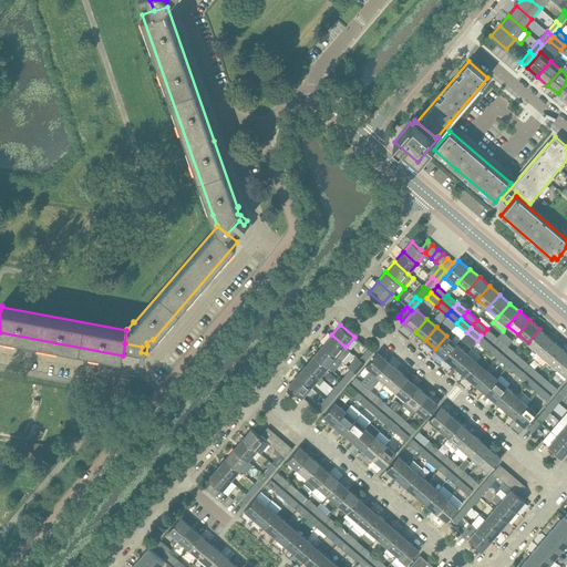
[(497,338),(487,329),(483,333),(493,342),(497,338)]
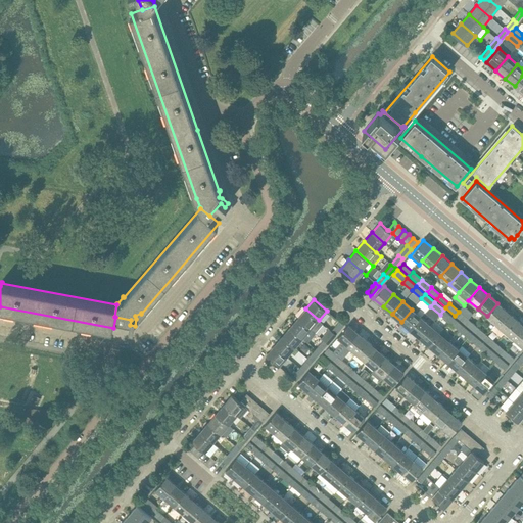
[(496,324),(507,312),(497,303),(487,316),(496,324)]
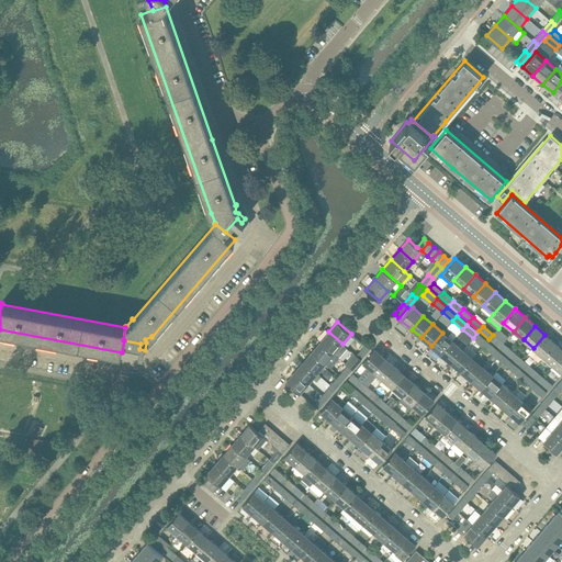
[(328,332),(321,341),(339,358),(348,348),(343,344),(328,332)]
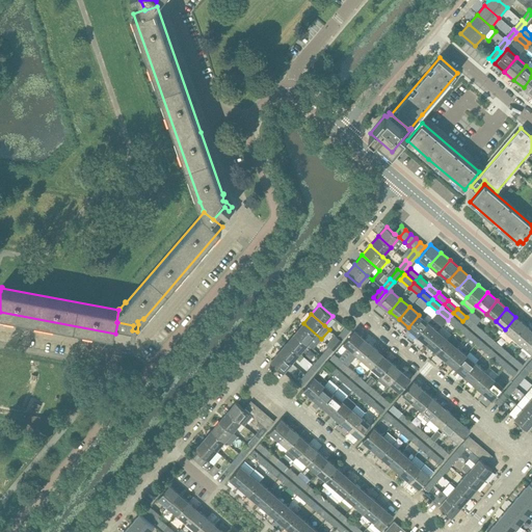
[(408,327),(418,336),(428,323),(419,315),(408,327)]
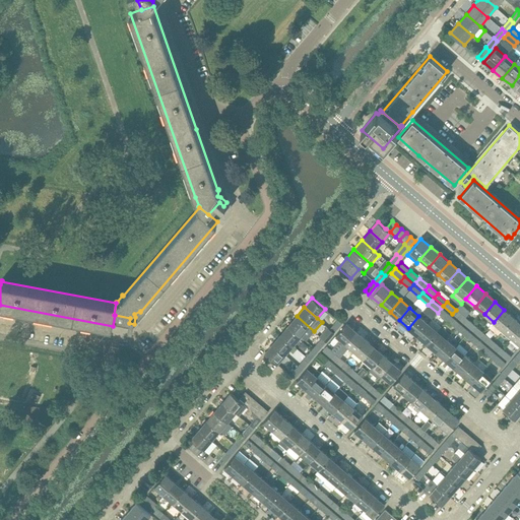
[(450,316),(441,308),(438,313),(447,320),(450,316)]
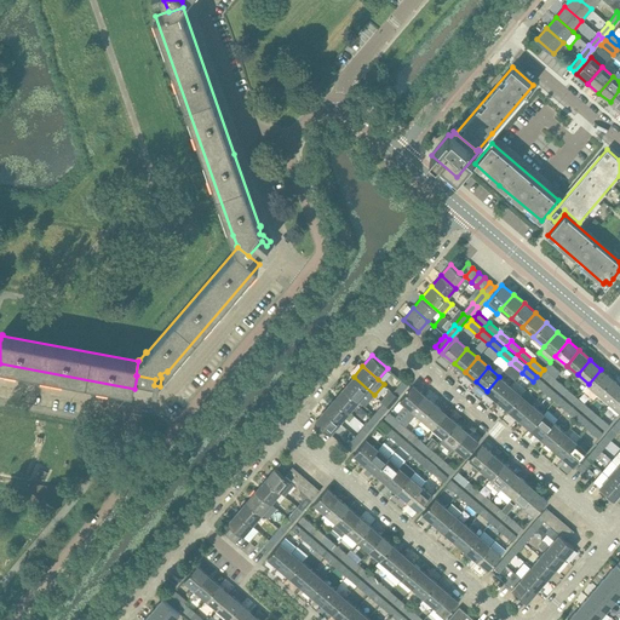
[(539,374),(551,384),(555,379),(544,369),(539,374)]
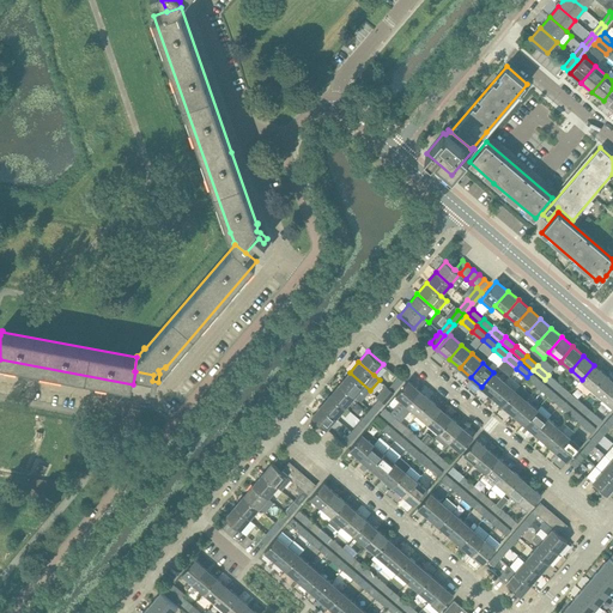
[(582,380),(593,389),(605,374),(594,365),(582,380)]
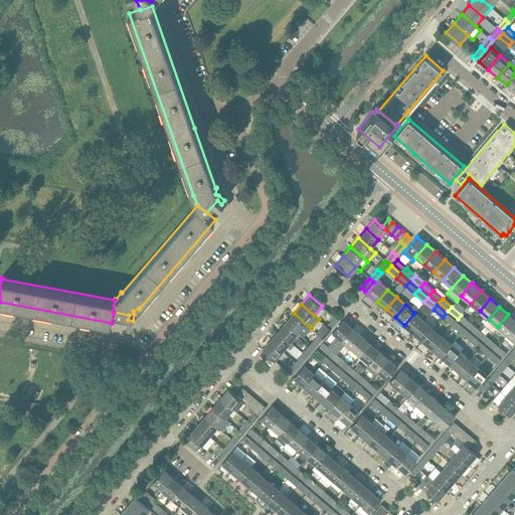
[(294,313),(286,322),(298,333),(303,337),(311,328),(294,313)]
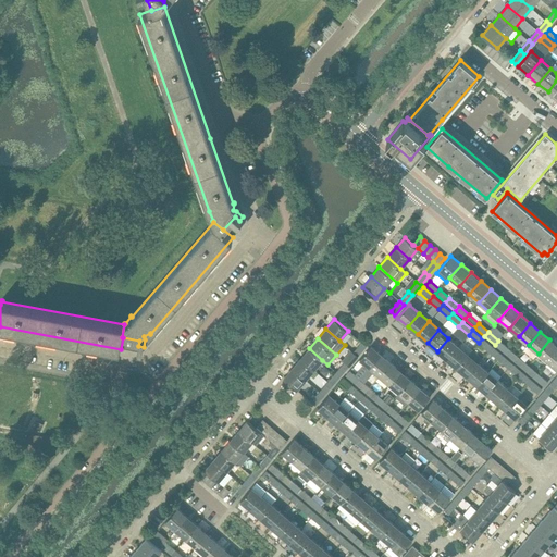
[(458,346),(448,338),(437,351),(447,360),(458,346)]
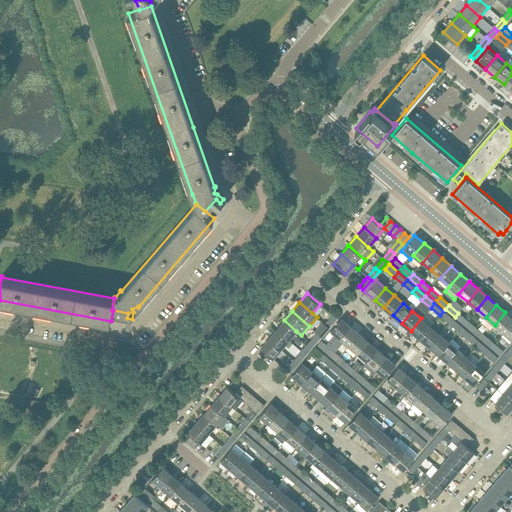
[(452,319),(443,311),(440,315),(449,323),(452,319)]
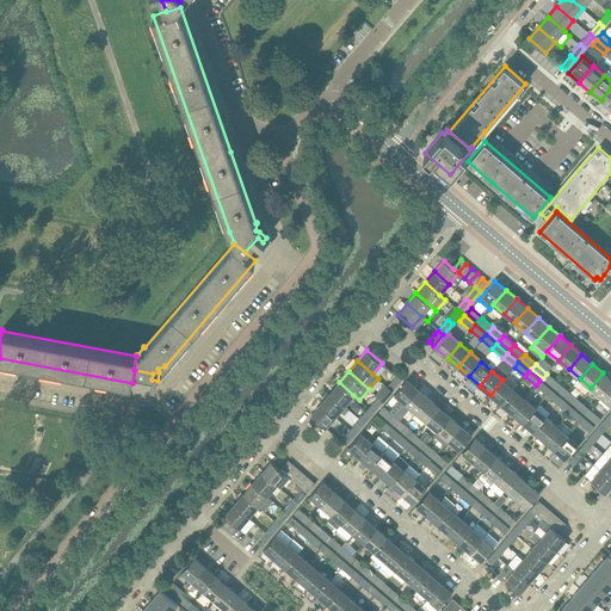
[(591,388),(602,396),(610,384),(610,380),(603,372),(591,388)]
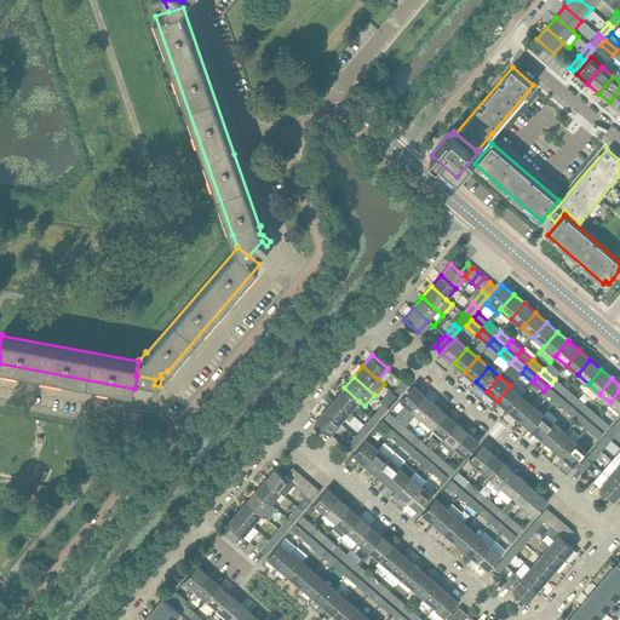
[(551,384),(561,392),(566,388),(555,379),(551,384)]
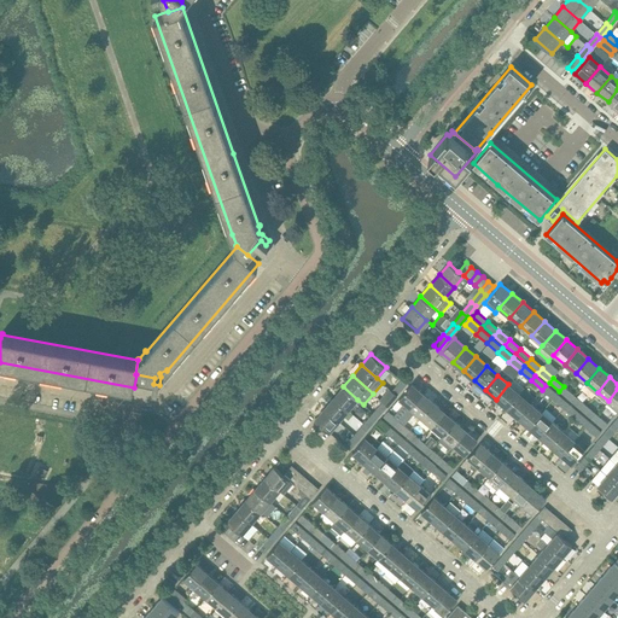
[(401,380),(391,391),(397,396),(407,384),(401,380)]
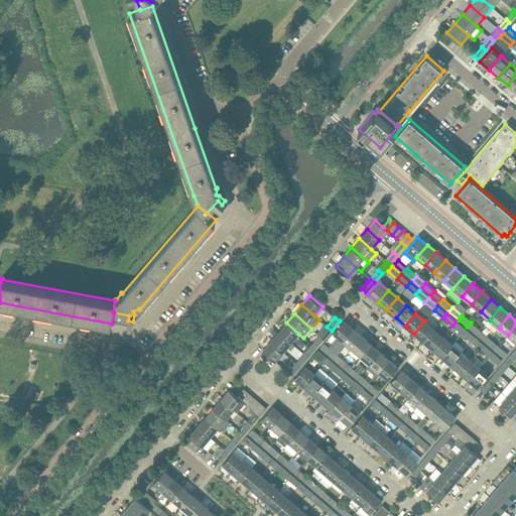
[(319,348),(330,356),(353,329),(344,320),(333,333),(339,338),(329,348),(324,344),(319,348)]
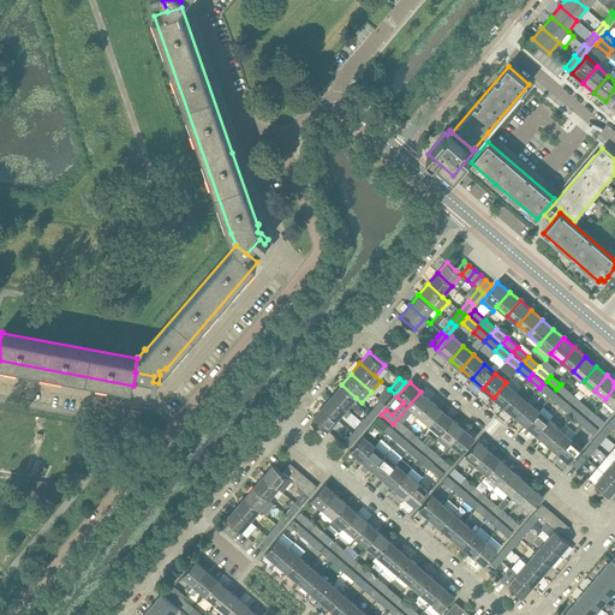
[(517,392),(506,382),(494,398),(505,406),(517,392)]
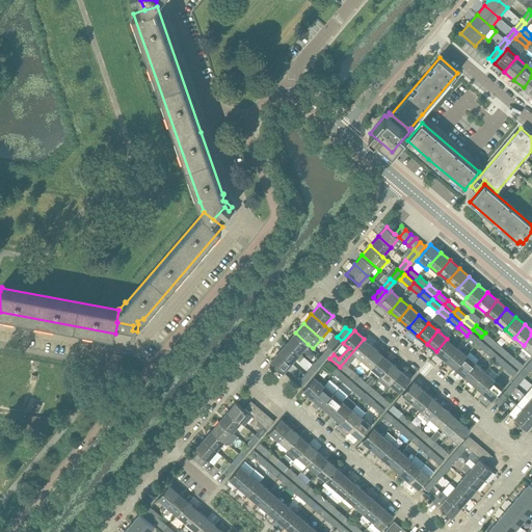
[(479,340),(470,331),(467,336),(476,344),(479,340)]
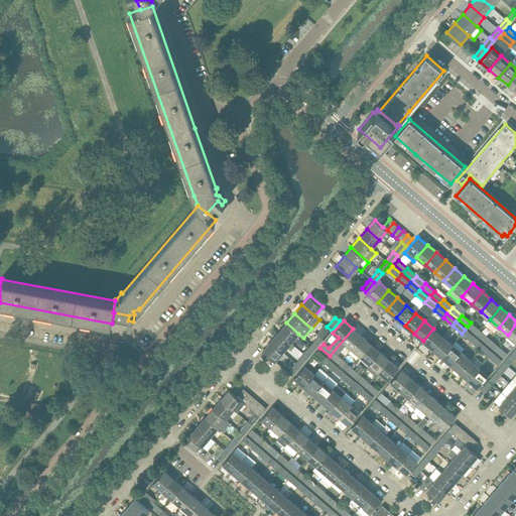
[(298,334),(286,323),(278,332),(290,343),(298,334)]
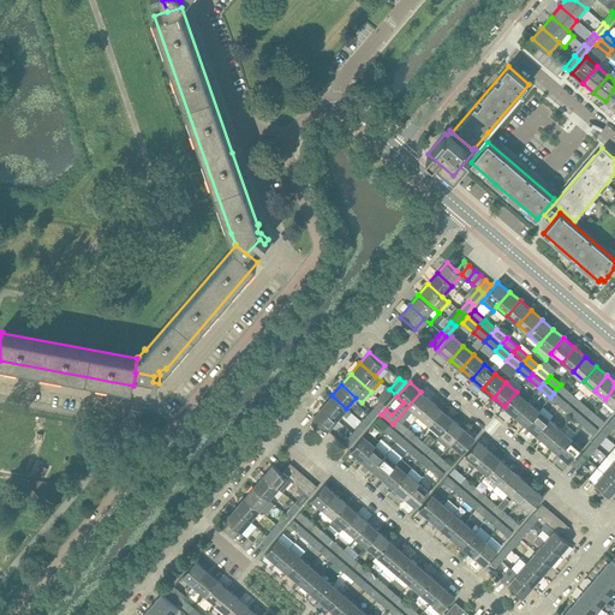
[(556,389),(568,399),(572,394),(561,384),(556,389)]
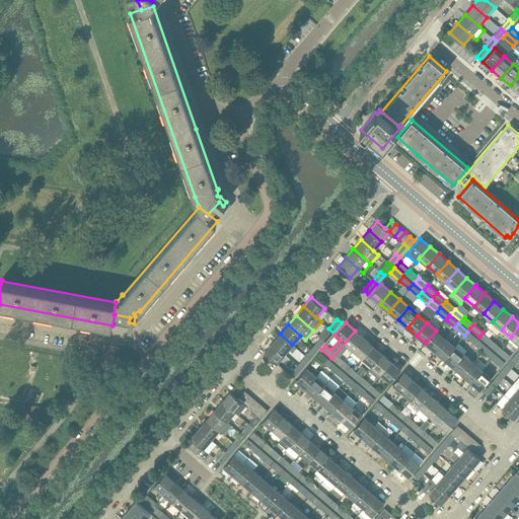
[(321,338),(325,342),(334,332),(328,328),(321,338)]
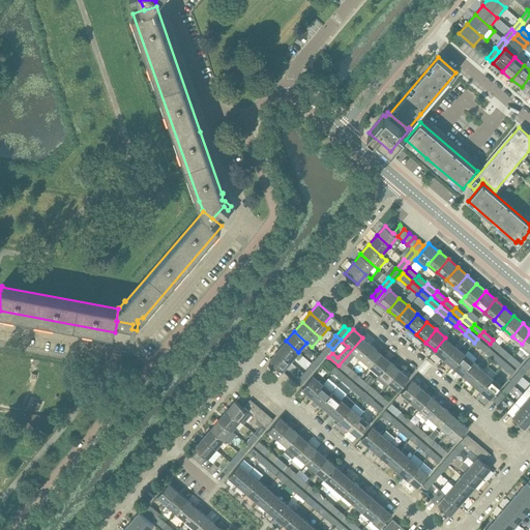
[(372,345),(362,337),(339,365),(348,374),(351,370),(346,364),(356,353),(361,358),(372,345)]
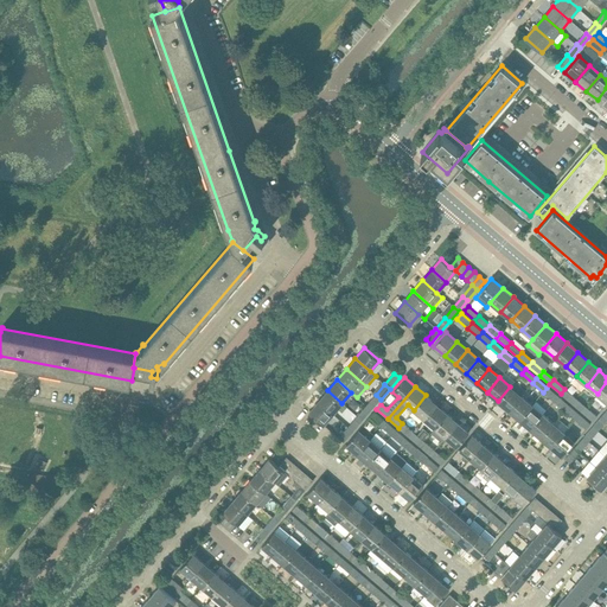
[(522,396),(510,387),(498,401),(509,410),(522,396)]
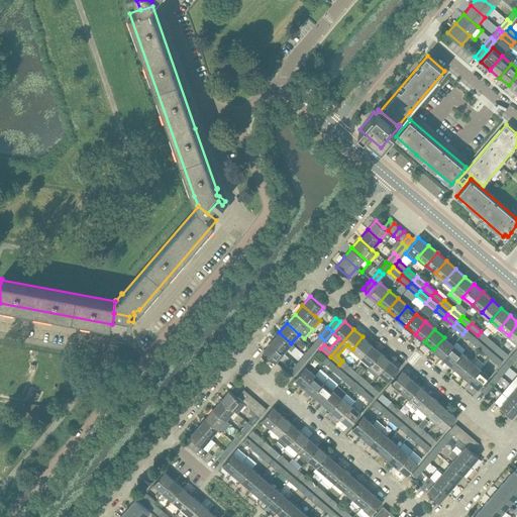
[(476,338),(466,330),(462,334),(472,342),(476,338)]
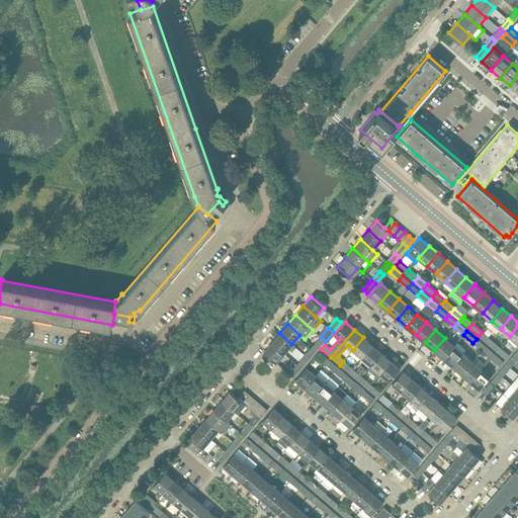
[(479,336),(487,344),(491,340),(482,332),(479,336)]
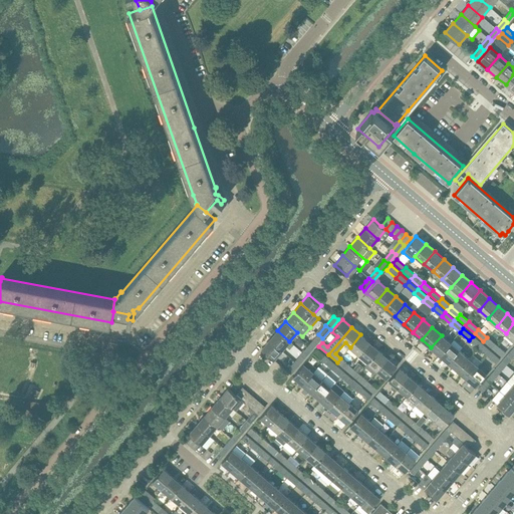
[(277,330),(269,340),(282,350),(289,341),(277,330)]
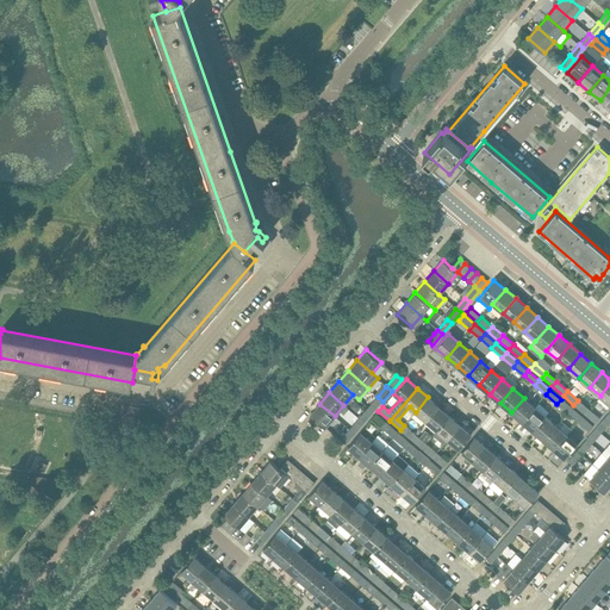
[(378,397),(368,408),(373,412),(383,402),(378,397)]
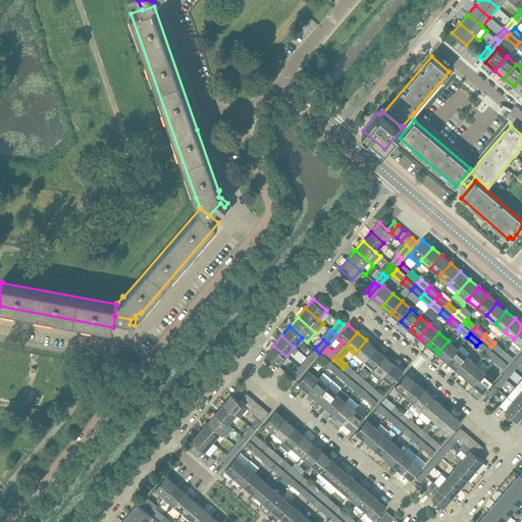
[(356,353),(365,360),(375,348),(366,340),(356,353)]
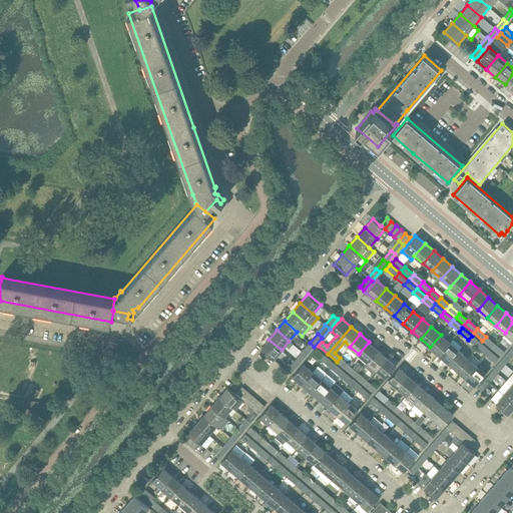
[(450,343),(441,335),(430,347),(439,355),(450,343)]
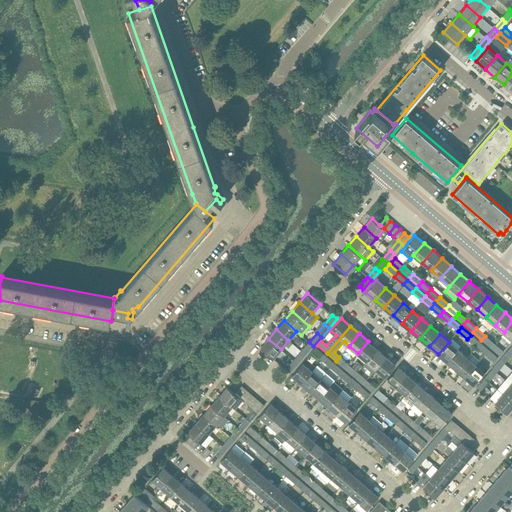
[(479,342),(471,335),(467,339),(476,346),(479,342)]
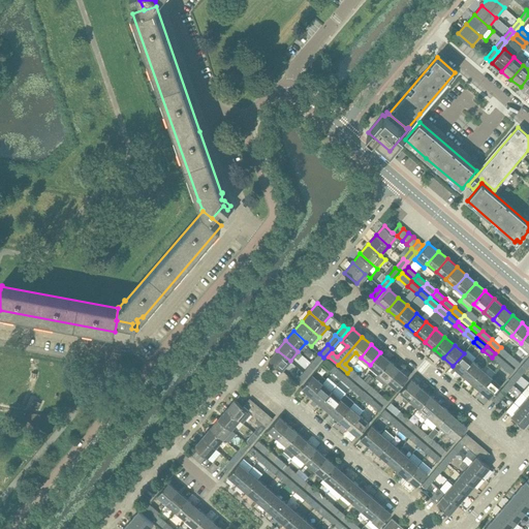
[(497,351),(507,360),(510,354),(501,347),(497,351)]
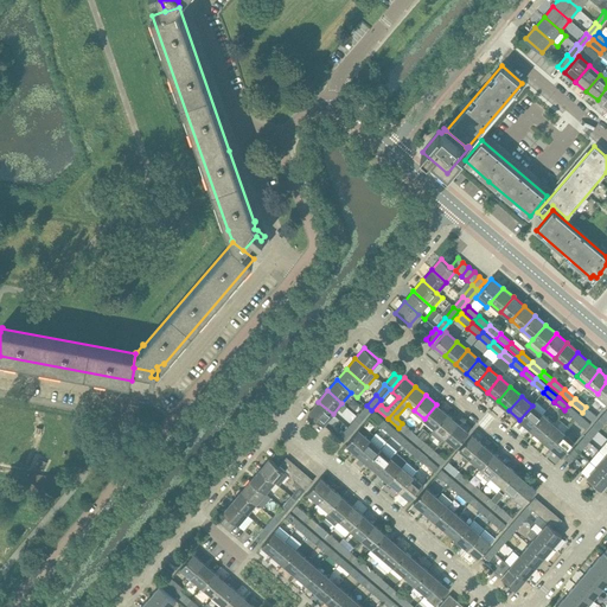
[(333,414),(318,402),(310,413),(324,425),(333,414)]
